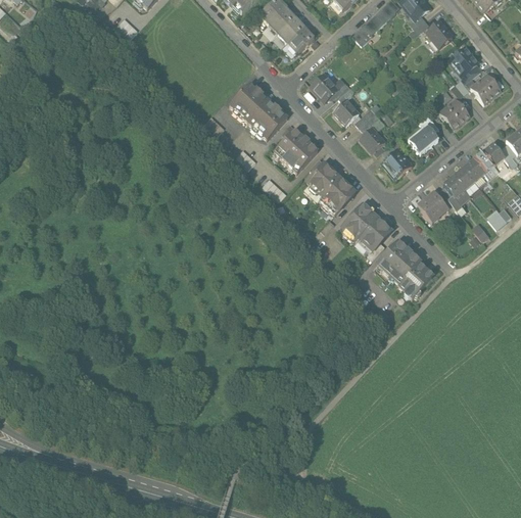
[(55,0),(51,6),(57,11),(61,4),(55,0)]
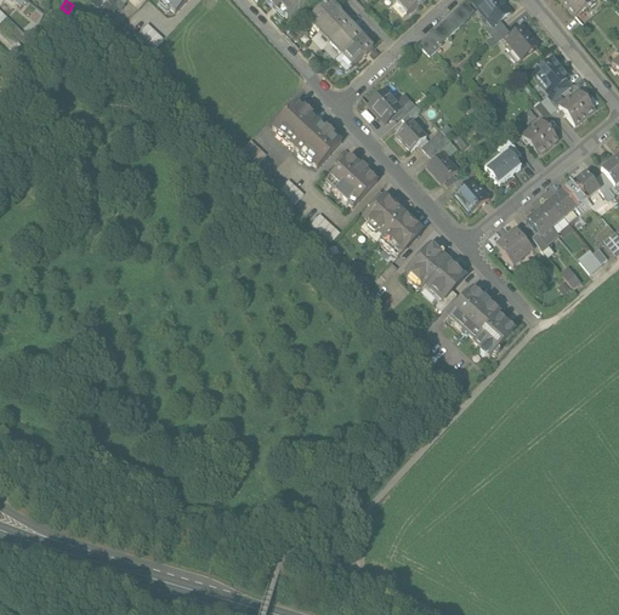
[(123,7),(114,0),(107,0),(103,5),(121,20),(130,13),(123,7)]
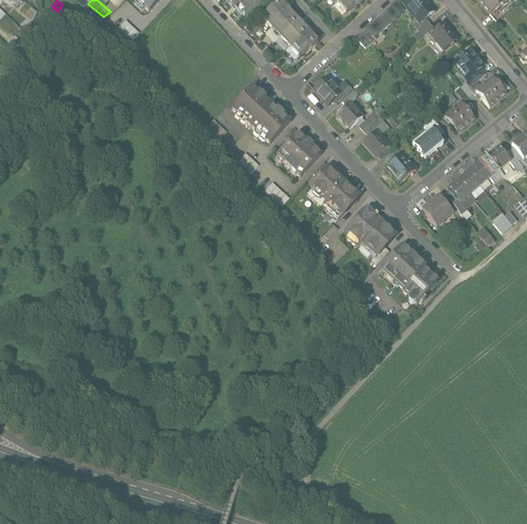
[(142,0),(151,8),(158,0),(142,0)]
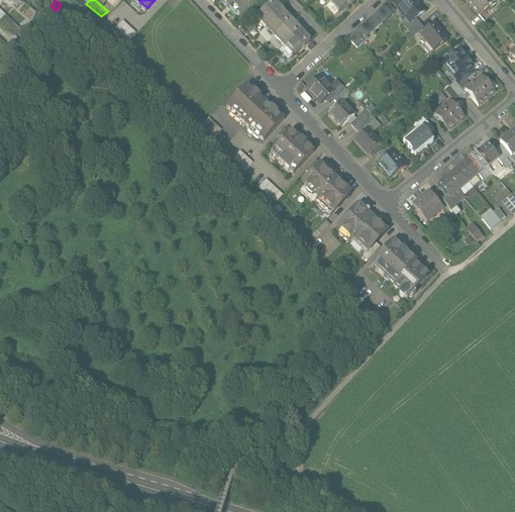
[(229,0),(240,11),(252,0),(229,0)]
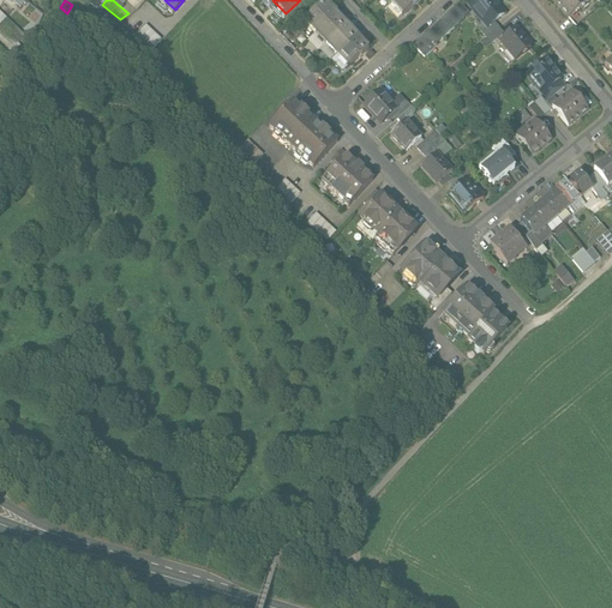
[(337,8),(329,0),(324,0),(306,17),(317,28),(337,8)]
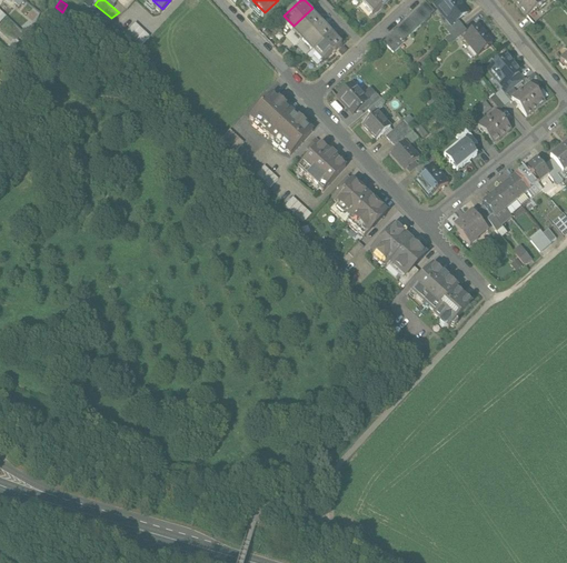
[(365,0),(374,10),(384,0),(365,0)]
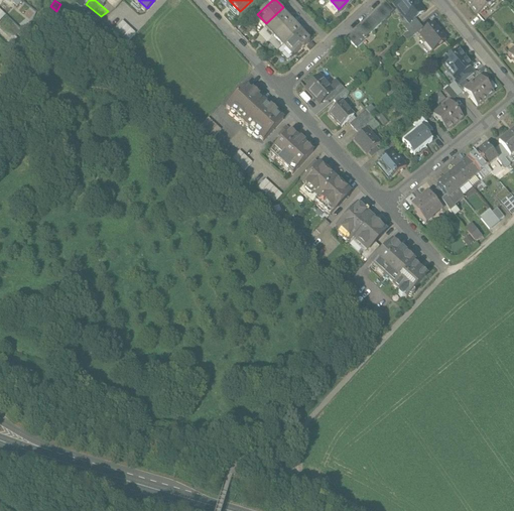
[(424,8),(417,0),(396,0),(395,1),(409,18),(410,19),(415,15),(424,8)]
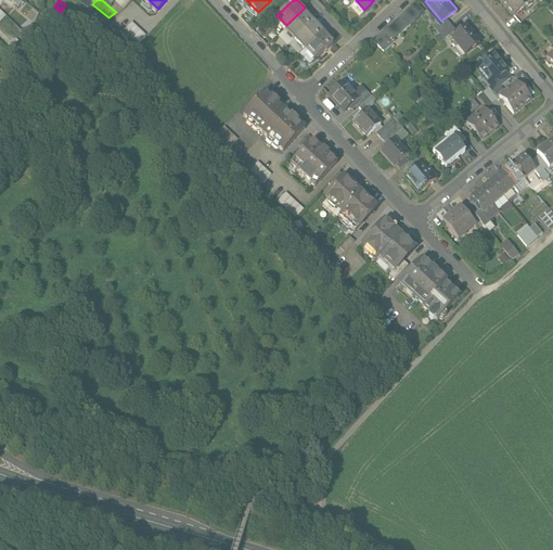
[(504,0),(514,11),(528,0),(504,0)]
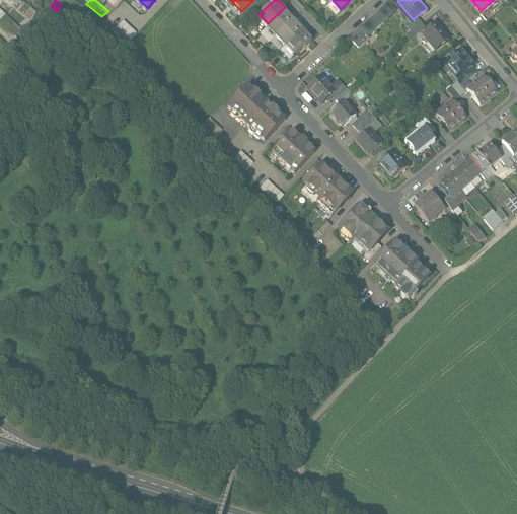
[(393,10),(386,1),(362,24),(369,33),(393,10)]
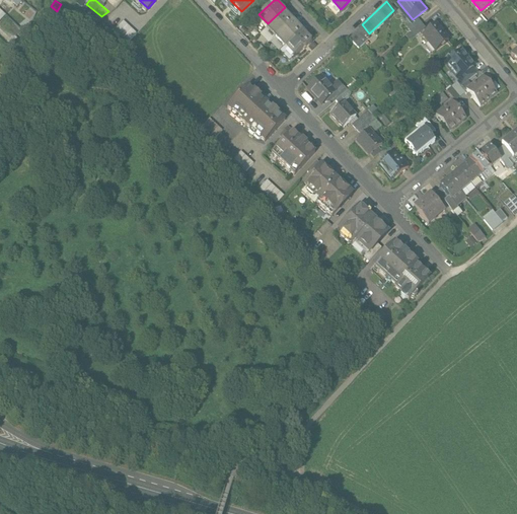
[(285,7),(268,23),(277,33),(294,16),(285,7)]
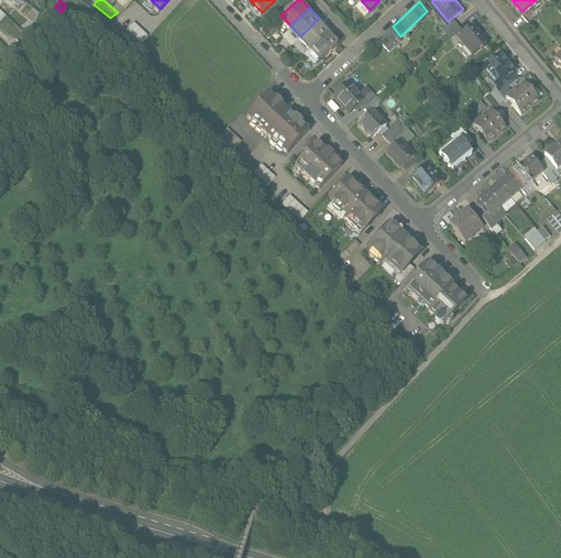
[(453,17),(448,21),(447,20),(442,24),(448,31),(458,22),(453,17)]
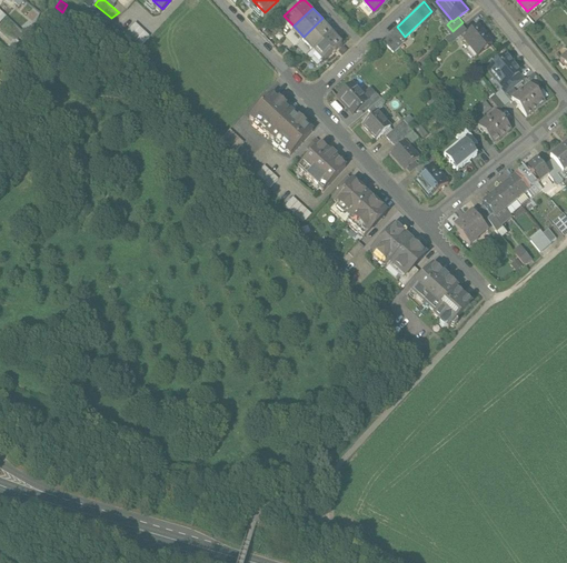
[(141,22),(137,18),(128,28),(132,32),(141,22)]
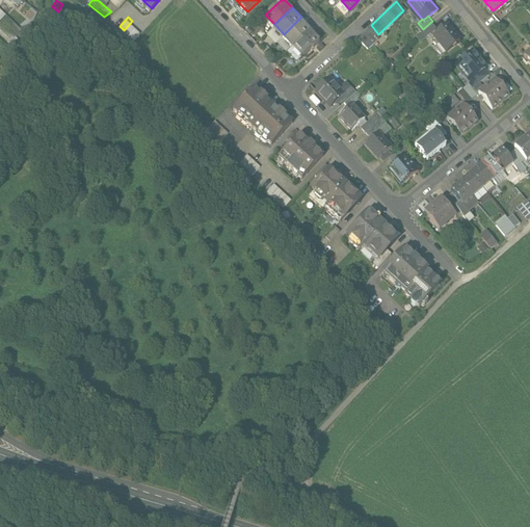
[(311,27),(301,17),(284,34),(293,44),(311,27)]
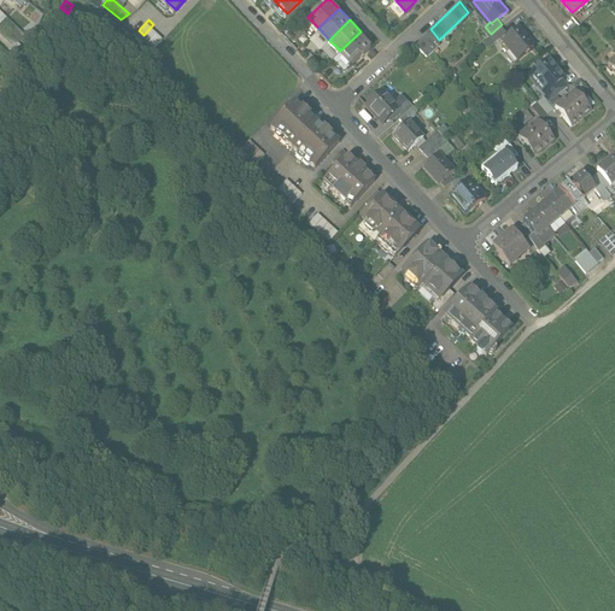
[(158,30),(153,24),(144,35),(148,40),(158,30)]
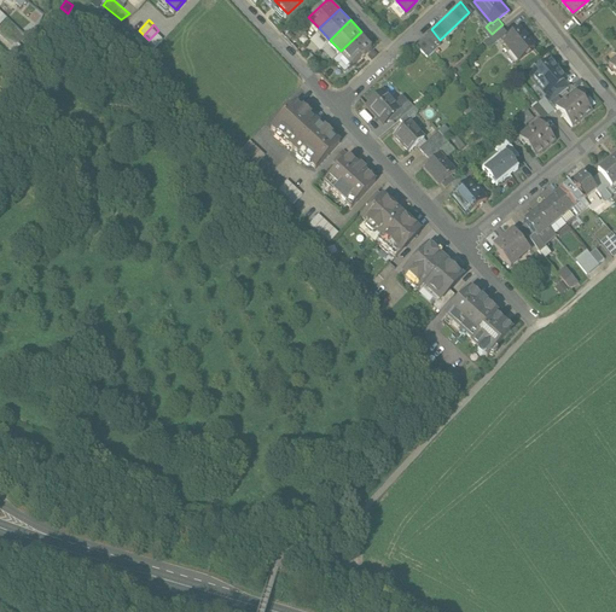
[(503,24),(492,34),(495,39),(506,30),(503,24)]
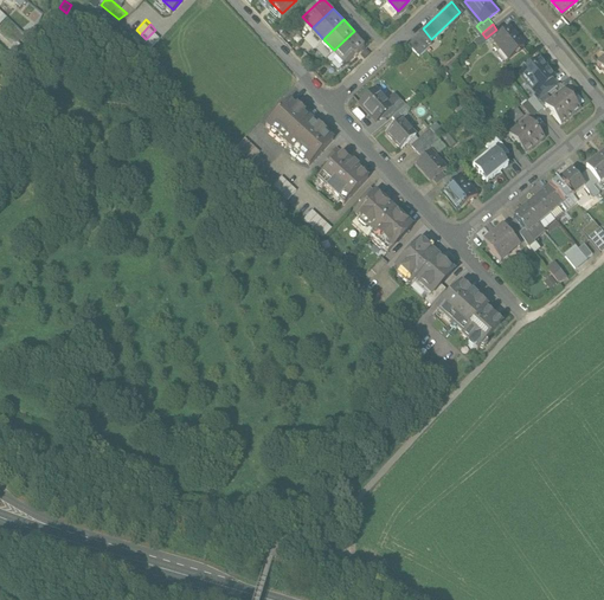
[(526,42),(512,24),(496,36),(503,44),(505,43),(513,52),(526,42)]
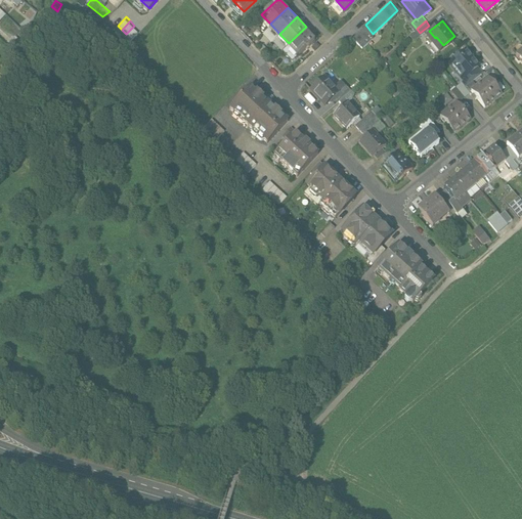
[(374,35),(373,34),(365,25),(360,29),(368,39),(374,35)]
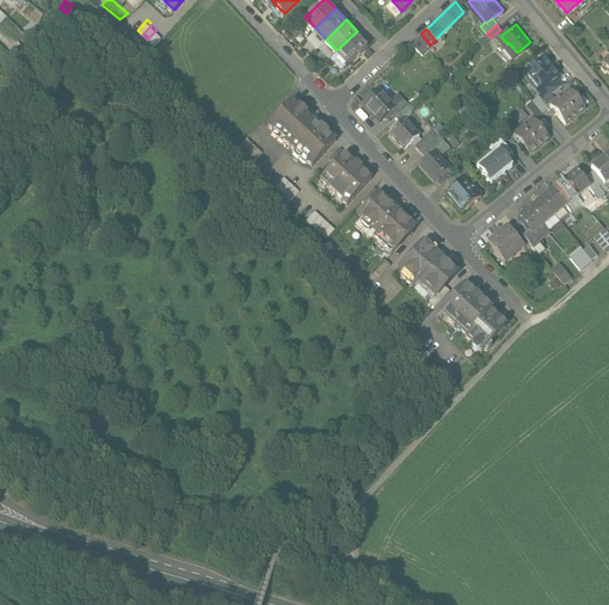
[(162,35),(157,30),(147,39),(153,45),(162,35)]
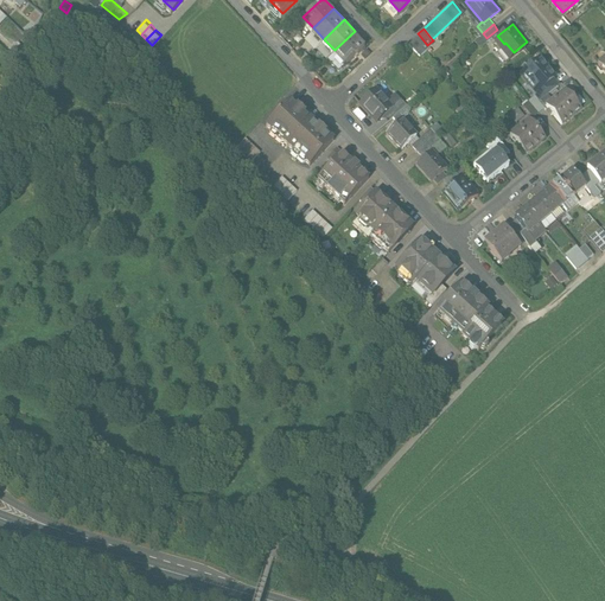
[(365,43),(355,31),(335,50),(345,62),(365,43)]
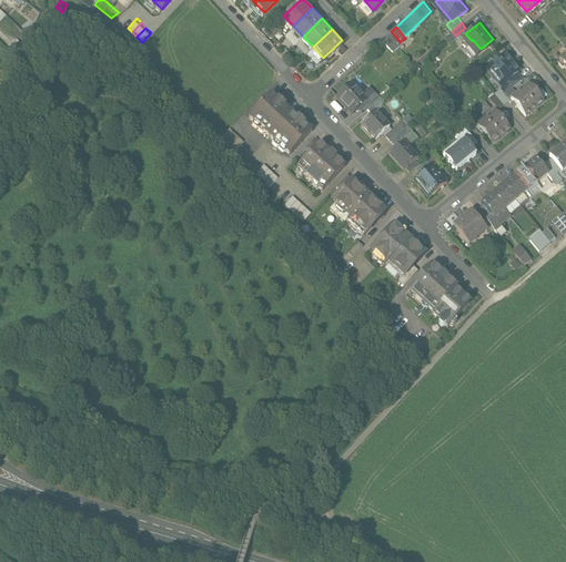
[(394,49),(400,42),(391,31),(384,37),(394,49)]
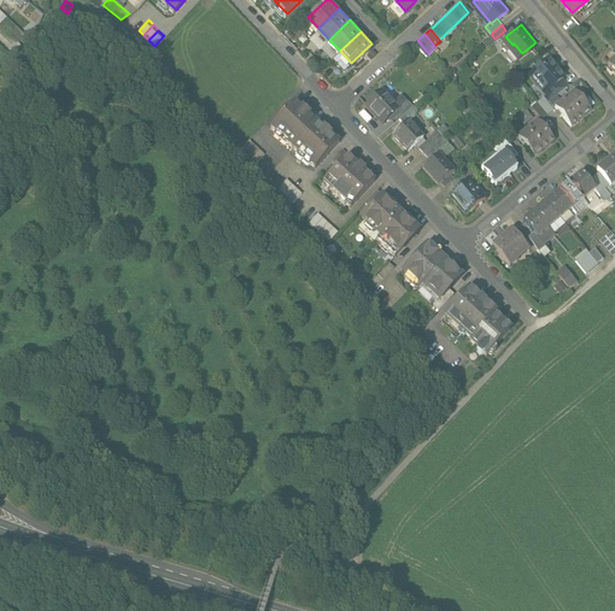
[(495,39),(491,34),(485,37),(490,43),(495,39)]
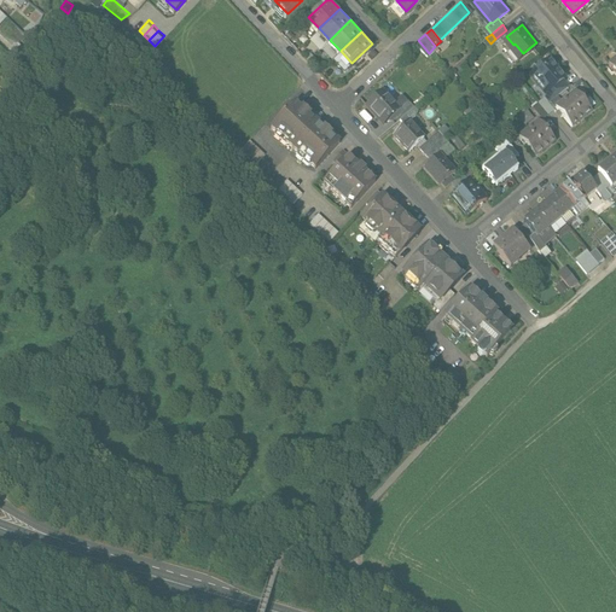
[(19,40),(12,51),(21,57),(28,47),(19,40)]
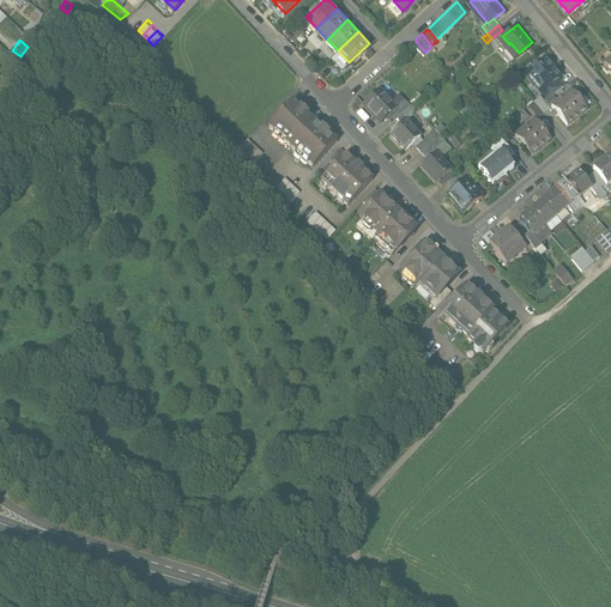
[(349,62),(338,50),(332,55),(343,67),(349,62)]
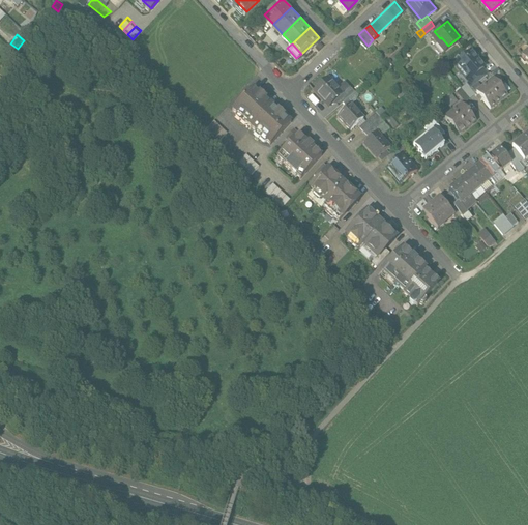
[(457,61),(469,77),(484,64),(486,63),(473,48),(457,61)]
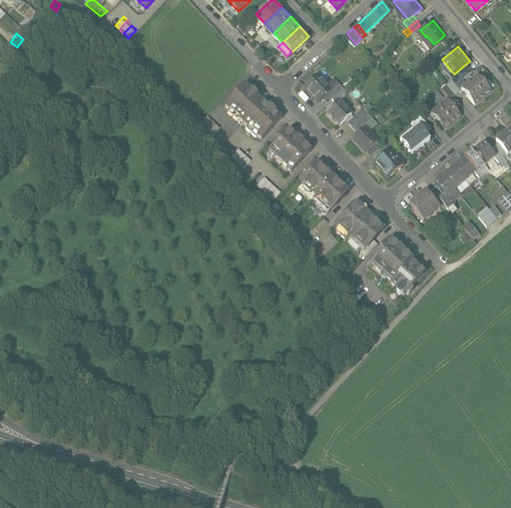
[(468,62),(454,74),(453,77),(457,82),(473,68),(468,62)]
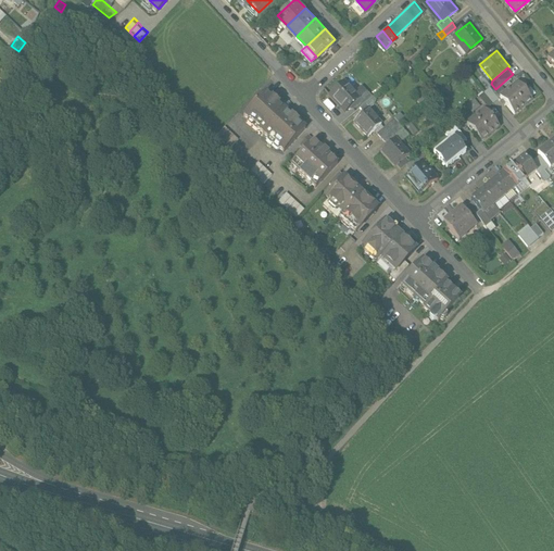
[(533,95),(519,77),(502,91),(516,110),(533,95)]
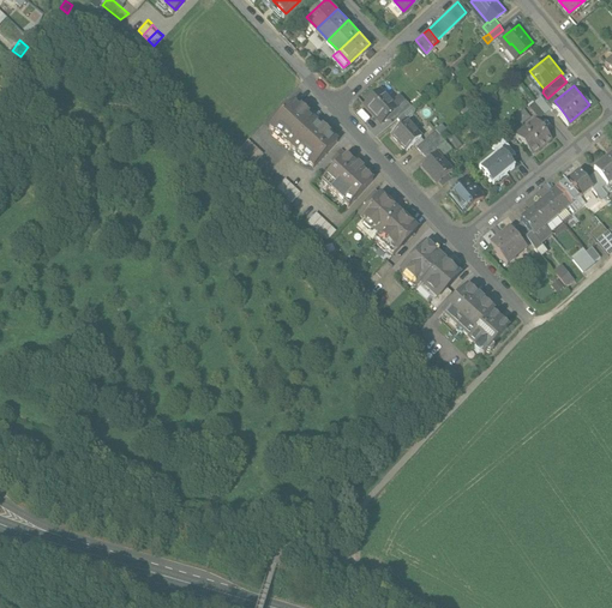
[(394,100),(382,88),(366,101),(383,119),(394,108),(397,104),(394,100)]
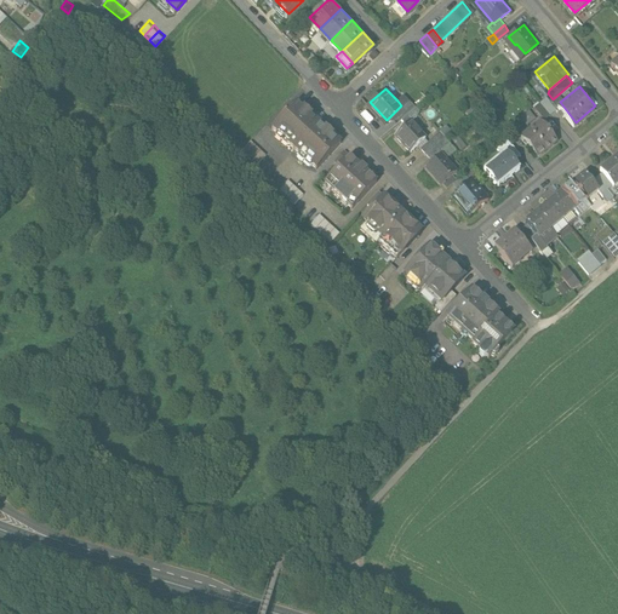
[(398,101),(401,105),(411,98),(407,93),(398,101)]
